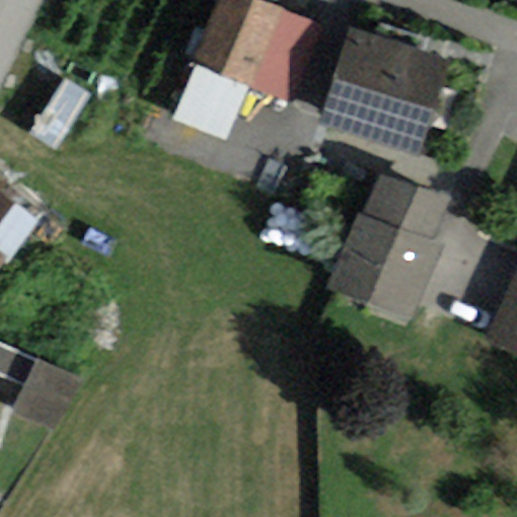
[(292,100),(323,25),(264,0),(220,0),(196,60),(252,84),(292,100)]
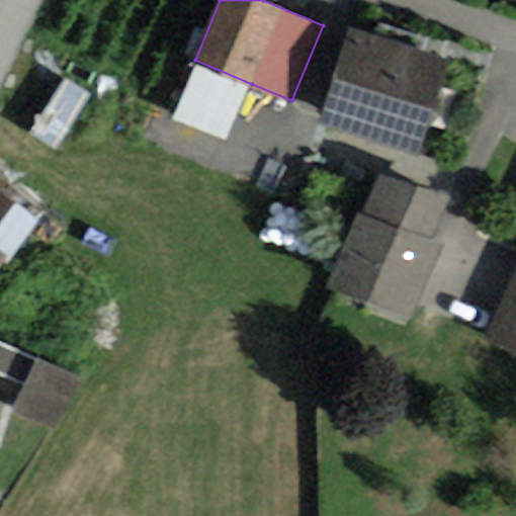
[(319,121),(419,154),(450,59),(350,26),(319,121)]
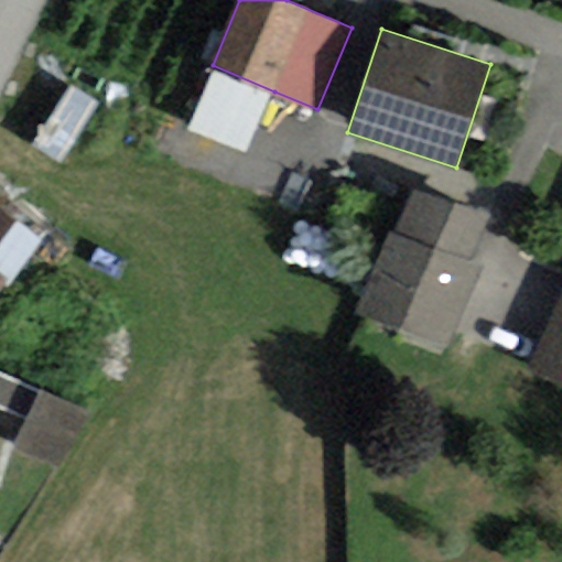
[(274,92),(213,65),(185,129),(247,155),(274,92)]
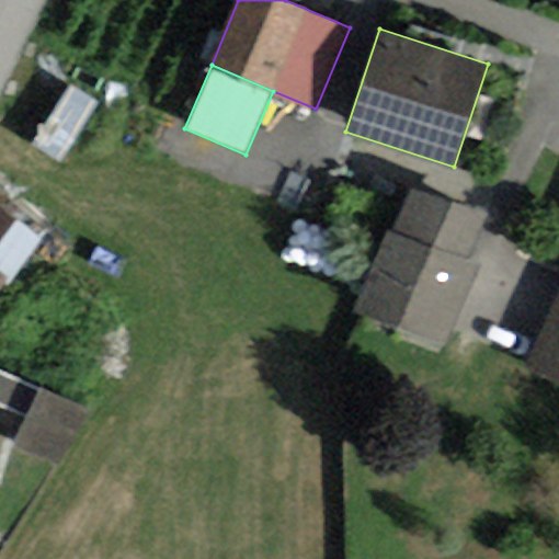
[(354,309),(447,346),(481,262),(469,258),(486,216),(411,187),(395,228),(388,226),(354,309)]
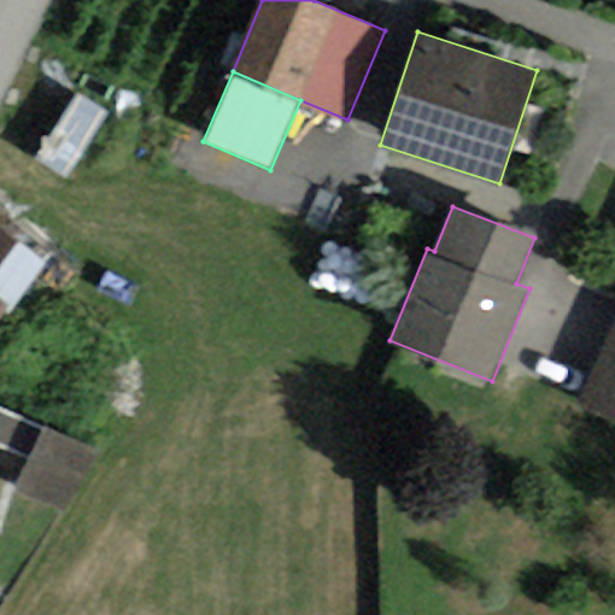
[(0,294),(10,303),(15,305),(46,264),(0,230),(0,294)]
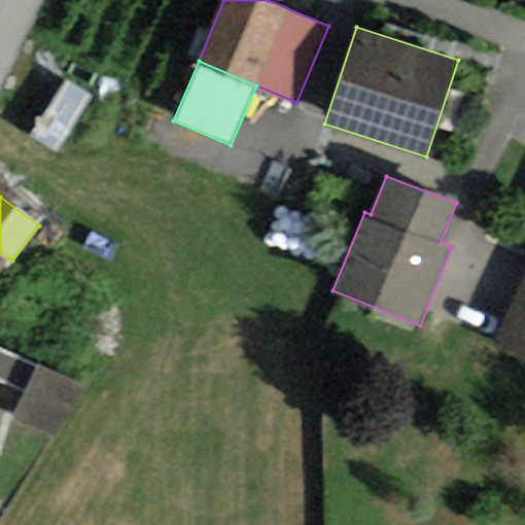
[(0,251),(0,269),(8,258),(0,251)]
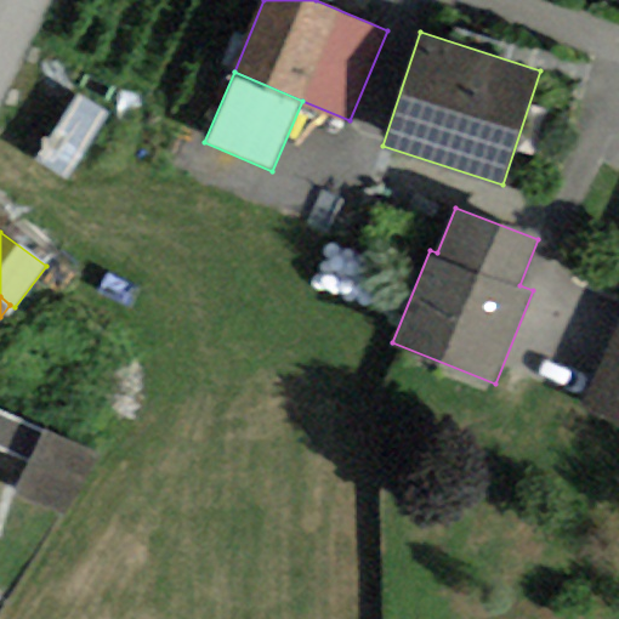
[(618,324),(581,408),(618,424),(618,324)]
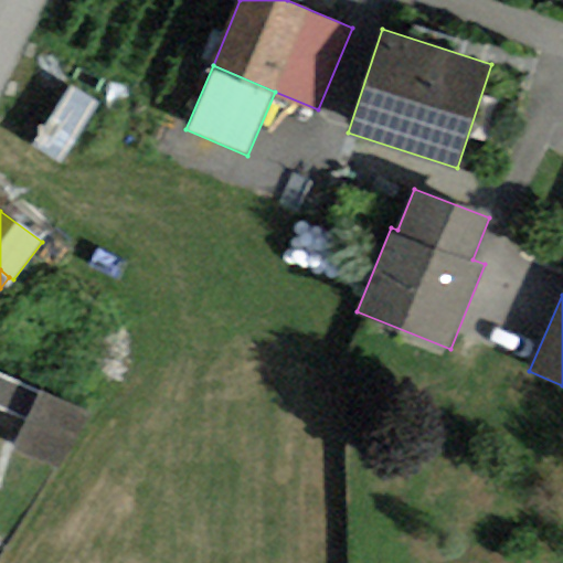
[(0,403),(31,416),(42,391),(0,372),(0,403)]
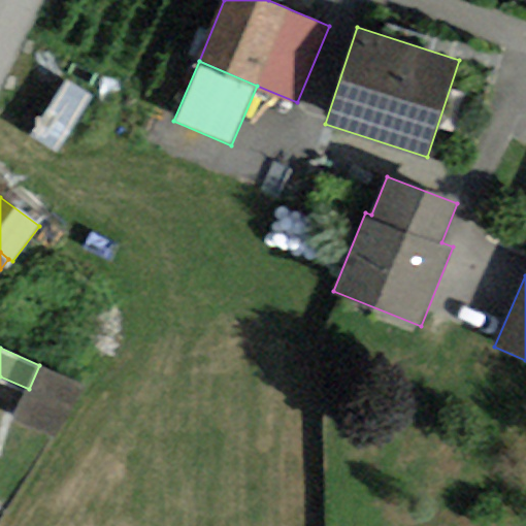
[(84,384),(39,365),(29,389),(15,419),(61,438),(84,384)]
